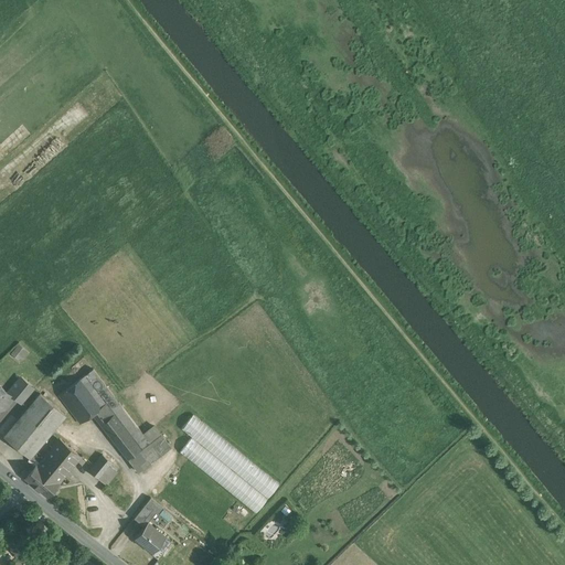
[(20,361),(29,351),(20,342),(10,353),(20,361)]
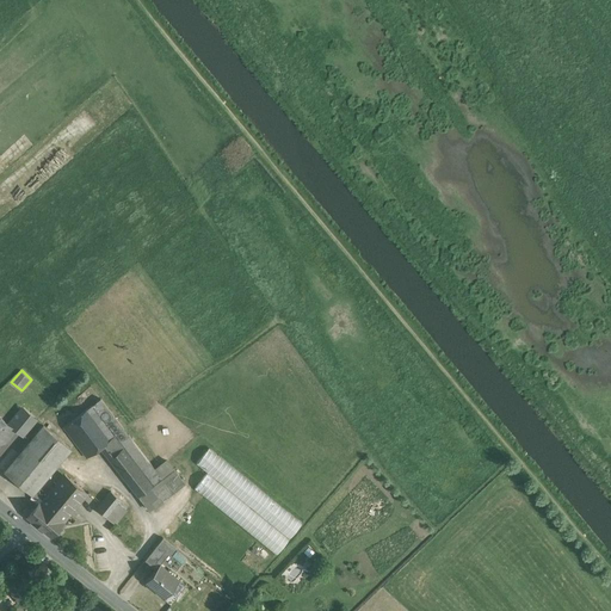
[(154,468),(100,399),(63,427),(86,457),(100,448),(148,508),(172,491),(161,477),(154,468)]
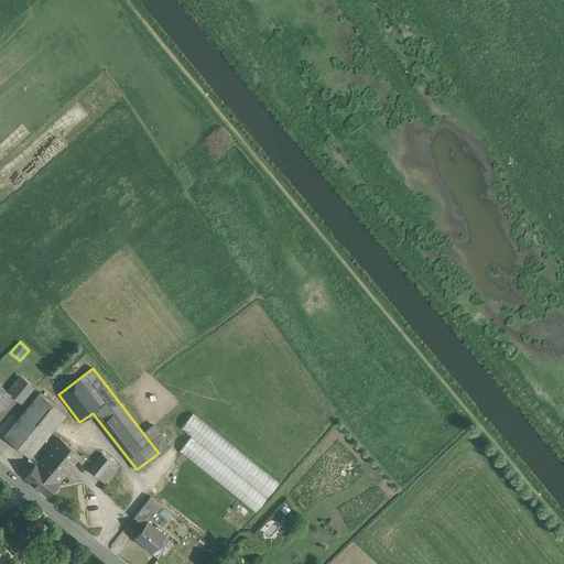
[(25,381),(21,387),(15,382),(11,389),(23,399),(33,387),(25,381)]
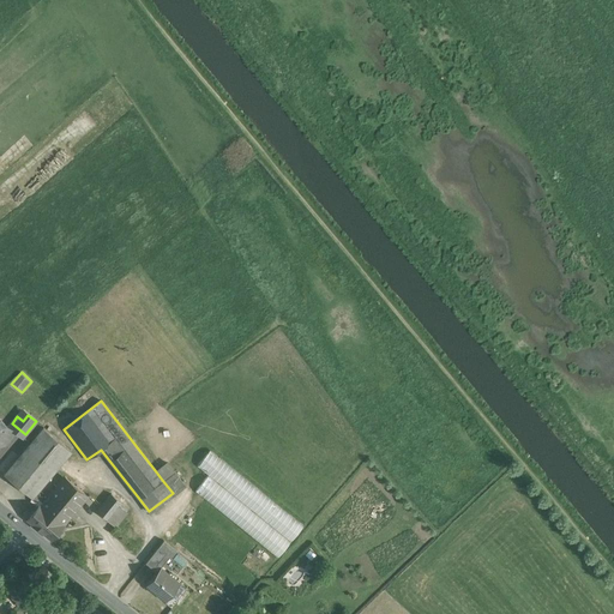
[(14,432),(0,419),(0,441),(1,441),(7,440),(14,432)]
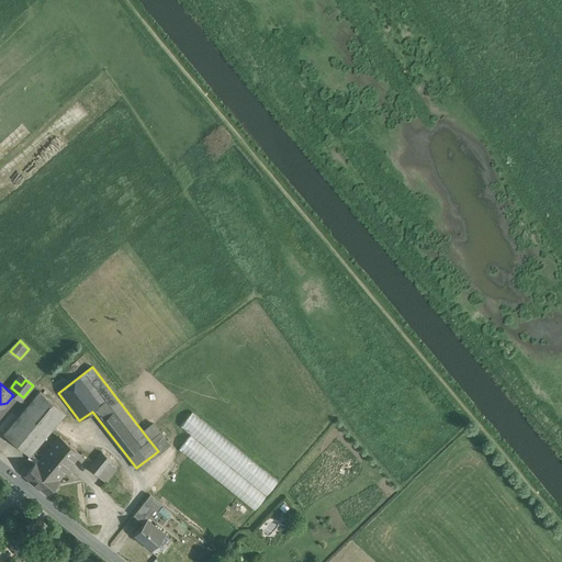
[(40,391),(4,434),(30,454),(65,413),(40,391)]
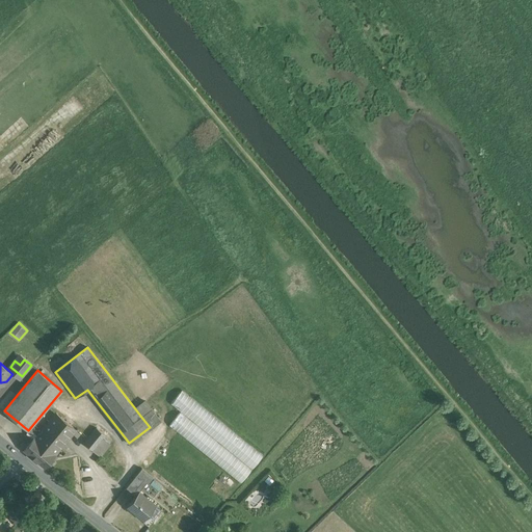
[(262,454),(181,390),(170,403),(180,411),(250,468),(262,454)]
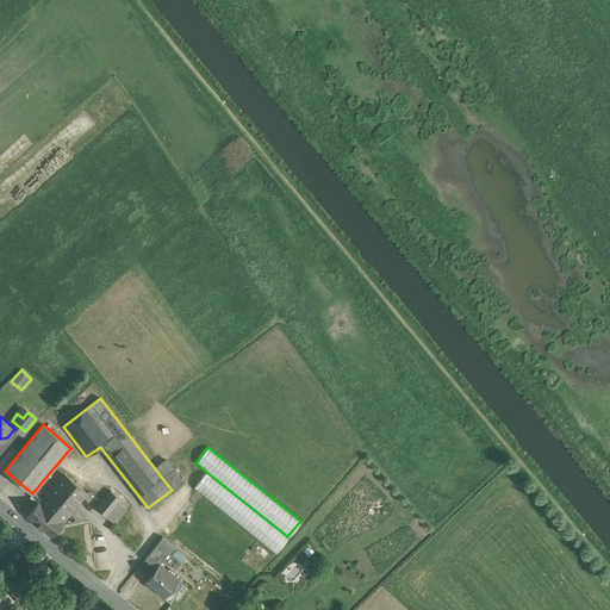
[(154,467),(161,477),(173,468),(166,459),(154,467)]
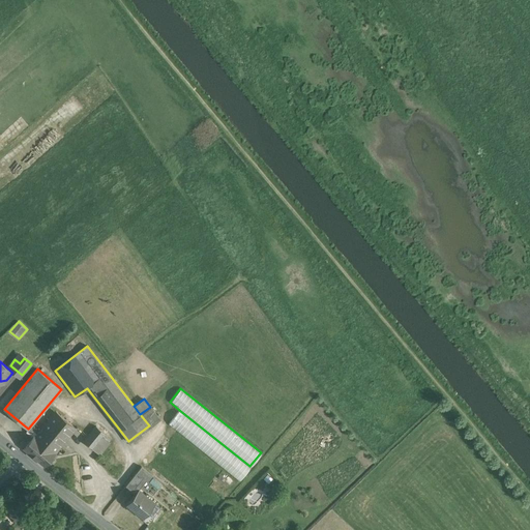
[(150,407),(140,414),(149,425),(150,428),(160,419),(150,407)]
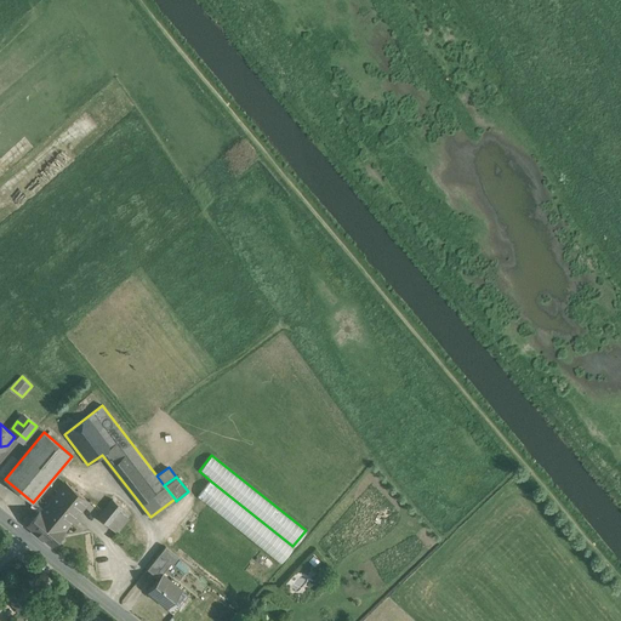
[(292,546),(210,480),(197,496),(280,562),(292,546)]
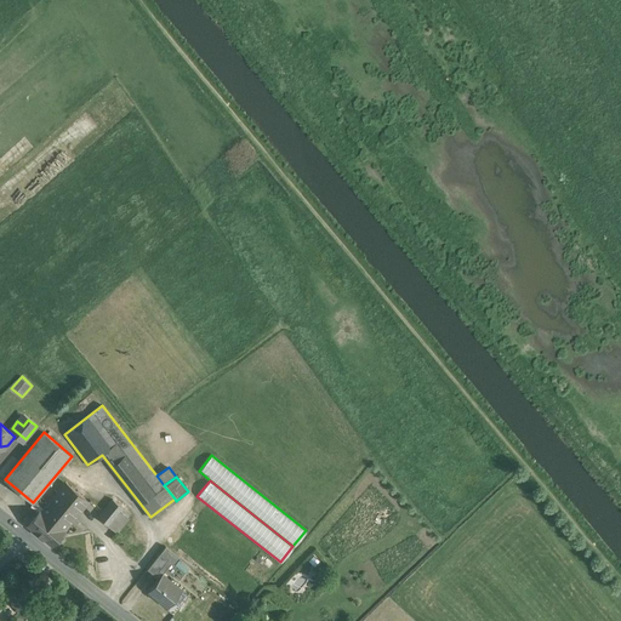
[(66,483),(47,503),(69,523),(87,501),(66,483)]
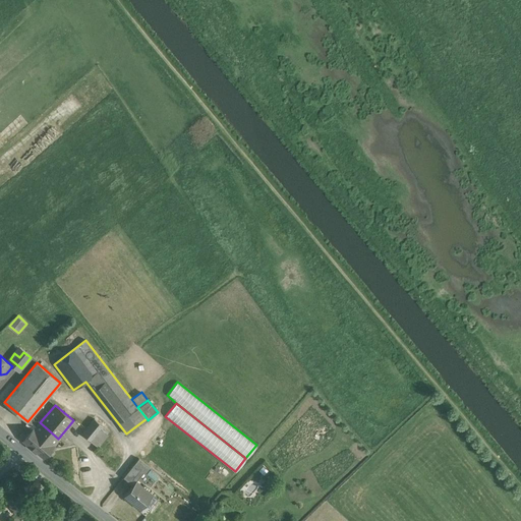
[(40,422),(34,418),(31,421),(37,426),(40,422)]
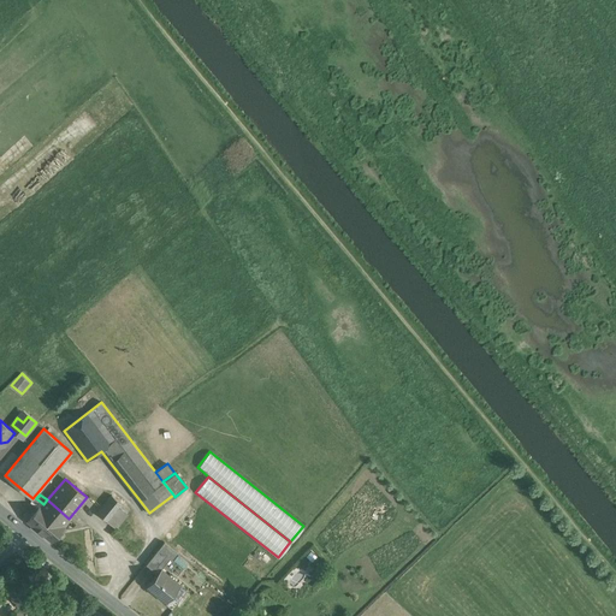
[(112,496),(98,513),(107,521),(117,509),(122,504),(112,496)]
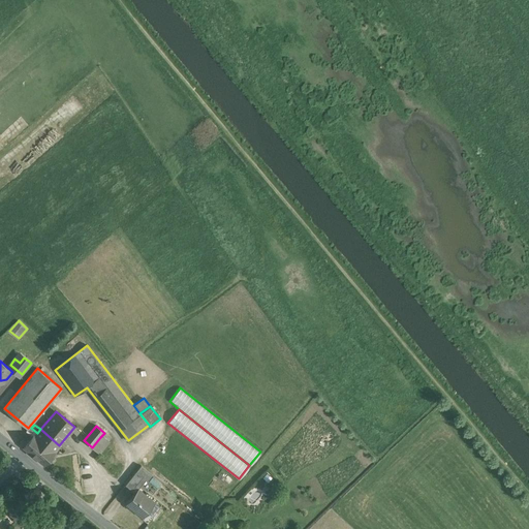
[(59,445),(40,429),(37,433),(35,436),(34,435),(23,447),(44,465),(55,453),(54,452),(59,445)]
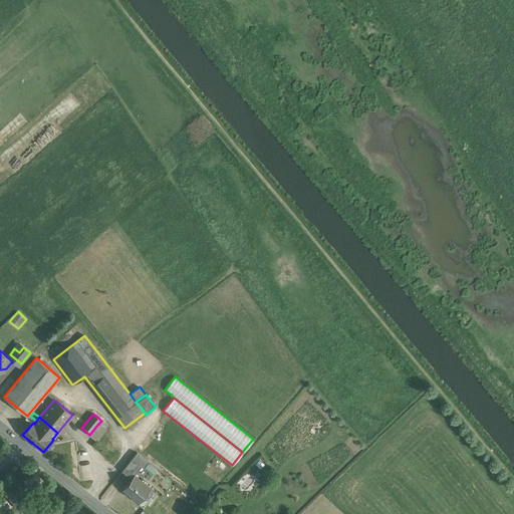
[(97,425),(89,435),(97,442),(106,432),(97,425)]
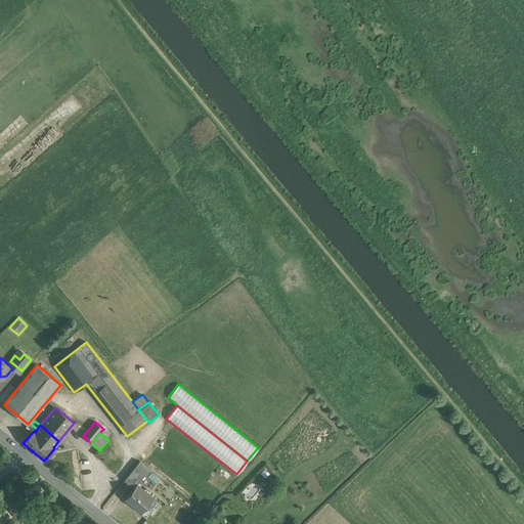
[(151,471),(139,462),(135,467),(142,472),(145,474),(145,475),(147,477),(151,471)]
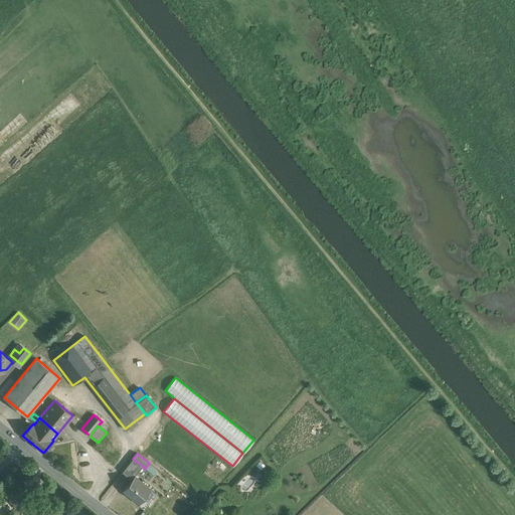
[(133,459),(122,472),(132,480),(134,477),(132,475),(140,464),(133,459)]
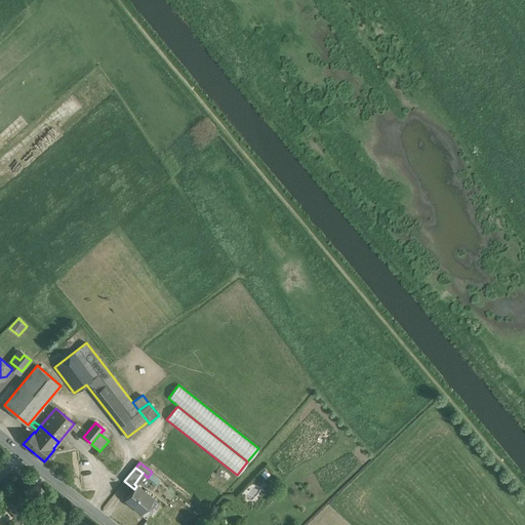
[(134,489),(125,500),(142,514),(148,506),(146,503),(151,496),(137,485),(134,489)]
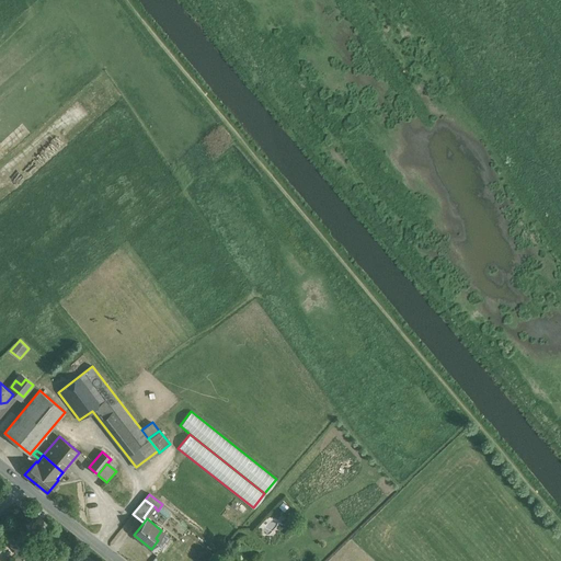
[(30,545),(14,526),(3,536),(19,553),(30,545)]
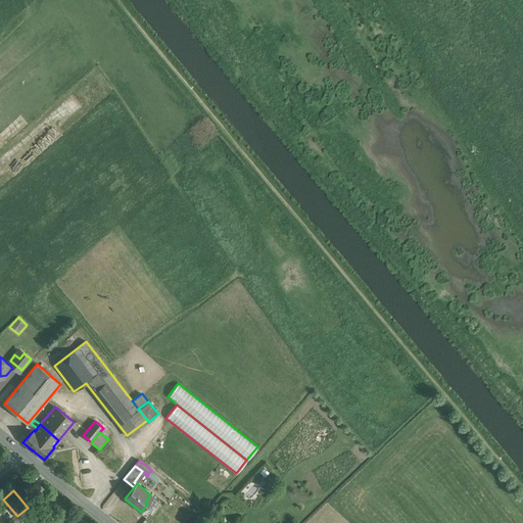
[(141,512),(140,513),(146,518),(159,502),(153,496),(147,504),(141,512)]
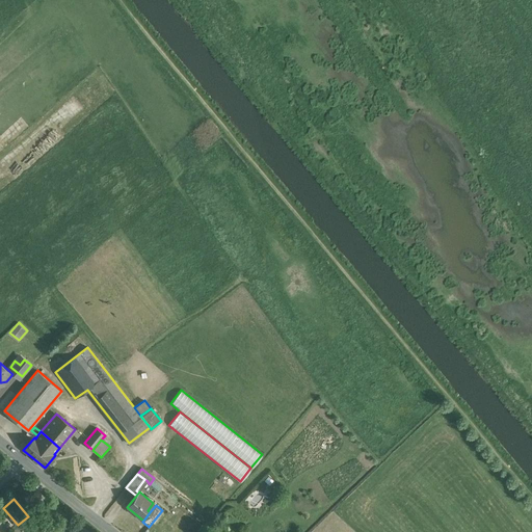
All buildings are outlined.
